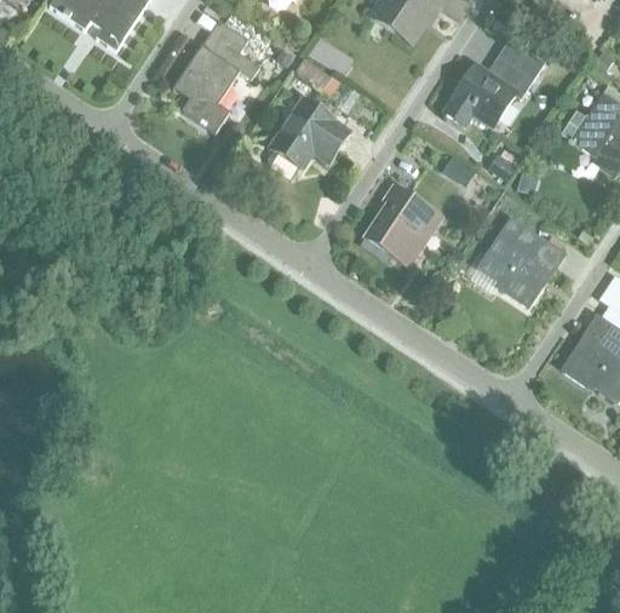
[(69,0),(69,4),(64,10),(87,26),(91,19),(121,40),(148,0),(69,0)]
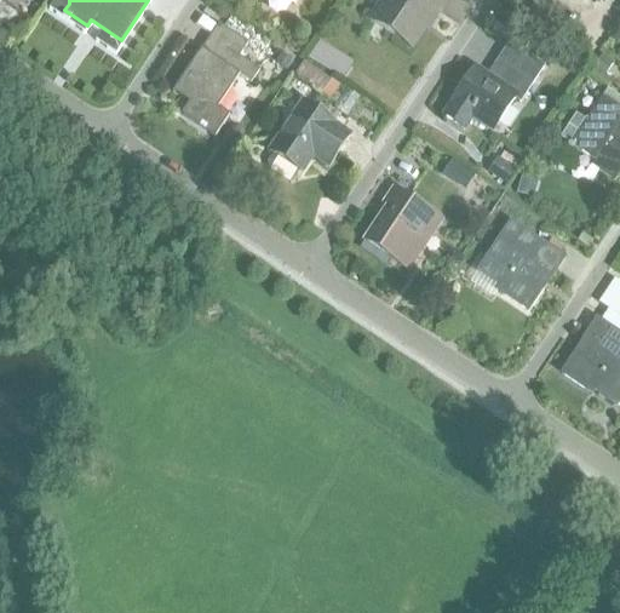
[(379,0),(369,16),(412,45),(440,4),(435,0),(379,0)]
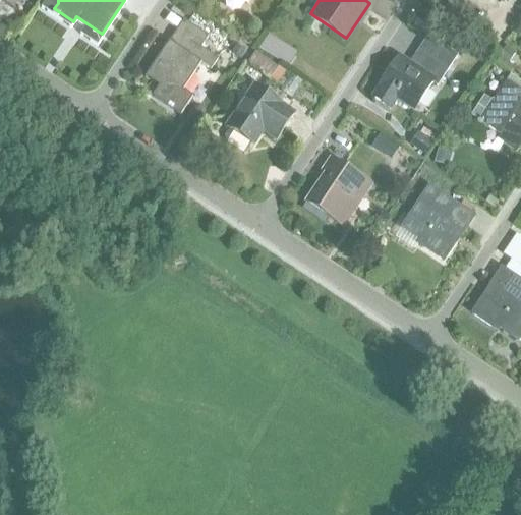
[(211,66),(218,55),(200,44),(208,33),(183,16),(175,29),(176,30),(171,39),(169,38),(145,73),(159,82),(153,93),(180,112),(192,94),(182,87),(200,59),(211,66)]
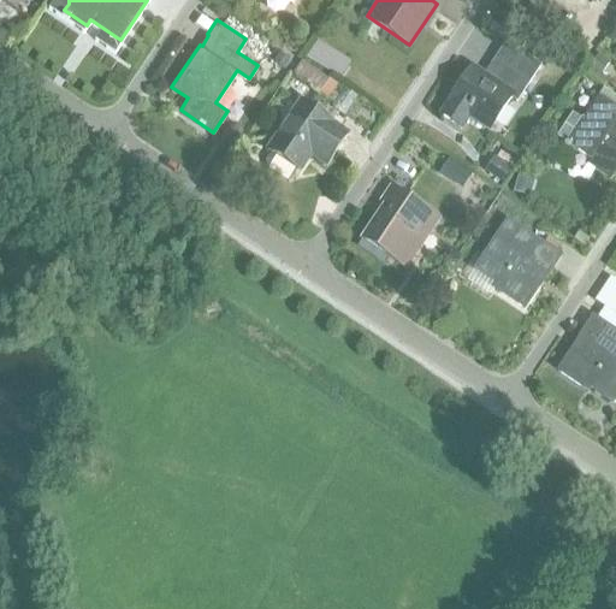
[(349,59),(317,37),(308,52),(341,72),(349,59)]
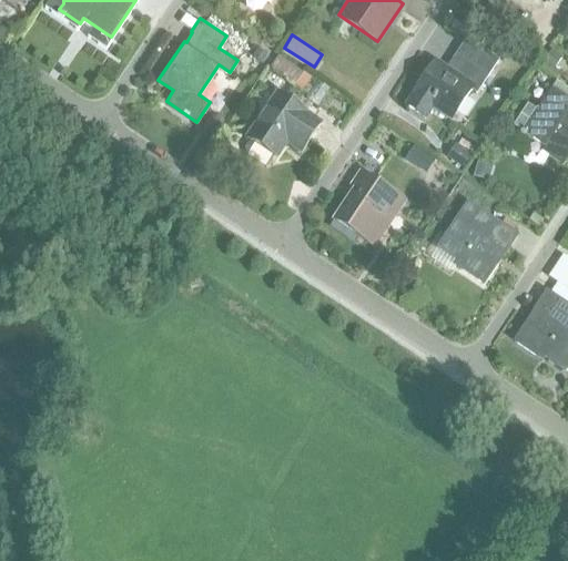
[(412,91),(413,92),(405,103),(424,115),(432,104),(450,116),(470,87),(477,90),(498,58),(465,37),(455,52),(463,57),(455,70),(434,58),(412,91)]
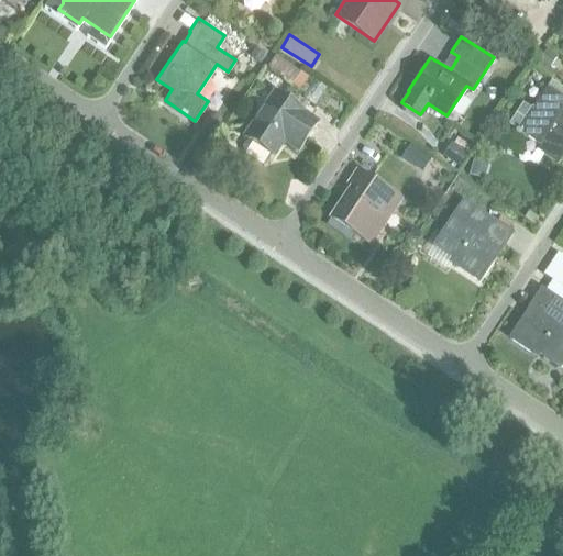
[(267,64),(300,85),(309,71),(301,67),(300,68),(275,52),(267,64)]
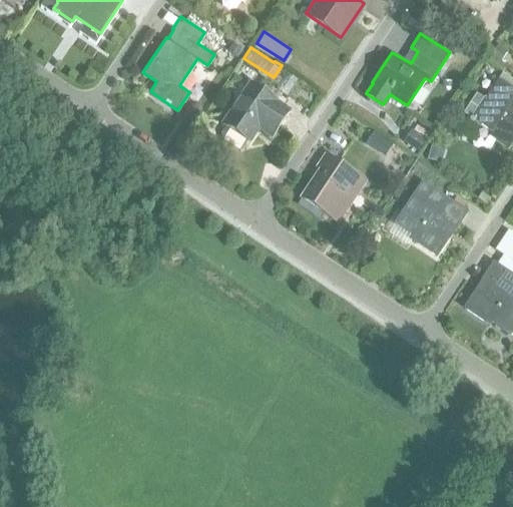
[(282,78),(298,88),(307,75),(292,64),(282,78)]
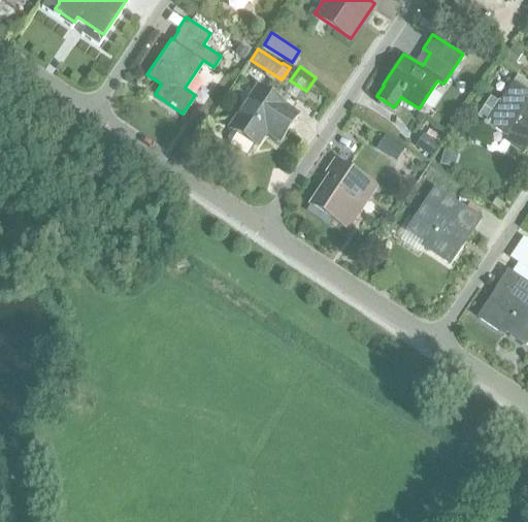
[(527,144),(527,89),(526,89),(527,86),(527,75),(519,69),(512,79),(499,99),(490,93),(476,112),(486,119),(484,121),(513,139),(509,144),(523,153),(527,144)]
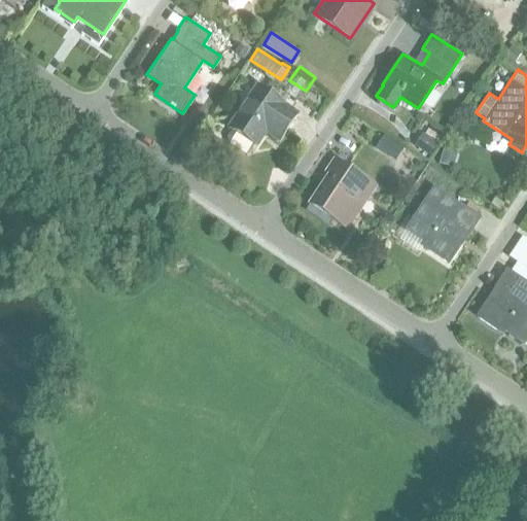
[(279,140),(297,112),(256,84),(227,127),(231,129),(226,134),(229,140),(246,152),(252,151),(255,145),(266,131),(279,140)]
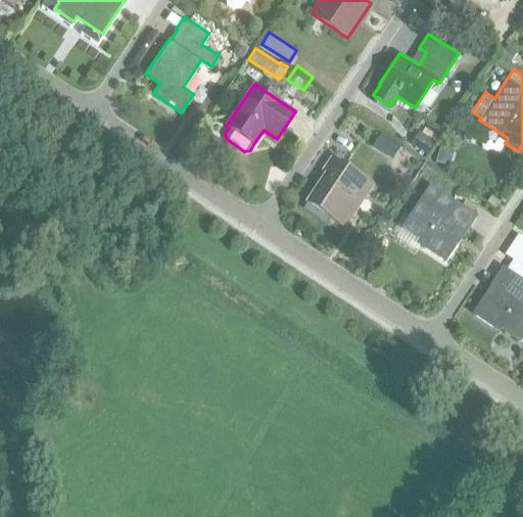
[(431,113),(424,125),(437,133),(444,122),(431,113)]
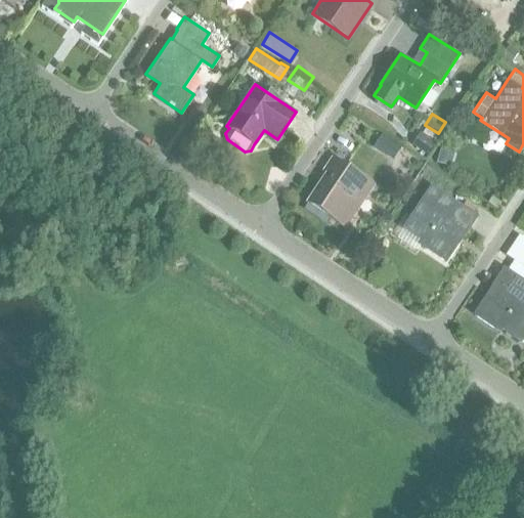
[(432,143),(436,133),(422,126),(418,136),(432,143)]
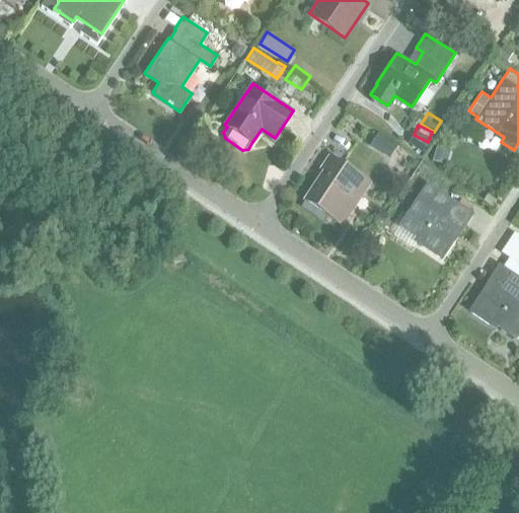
[(380,126),(374,137),(393,148),(400,137),(380,126)]
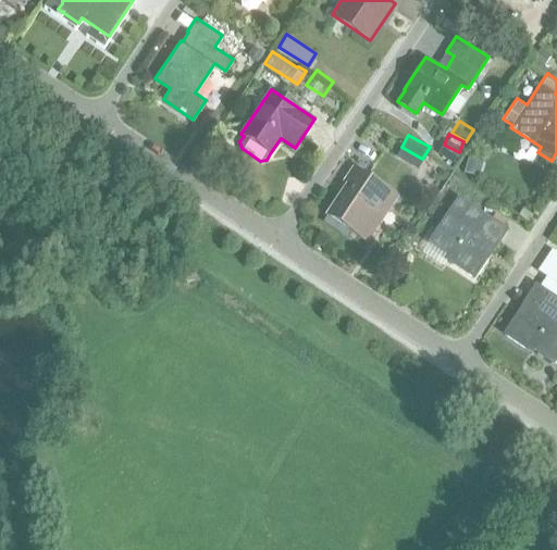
[(327,213),(367,239),(396,196),(354,166),(345,179),(348,182),(327,213)]
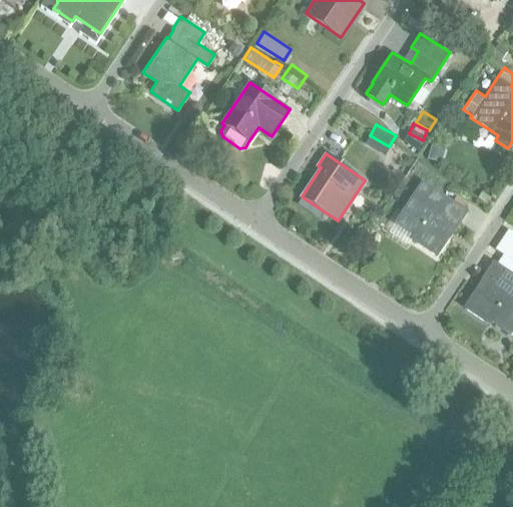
[(411,236),(436,254),(454,226),(455,227),(466,210),(422,180),(396,221),(389,230),(407,242),(411,236)]
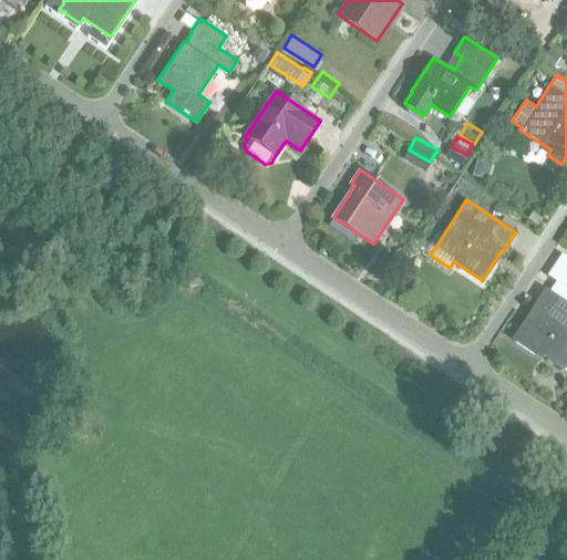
[(566,361),(566,282),(556,276),(547,290),(545,289),(533,307),(534,308),(514,338),(542,356),(544,352),(565,365),(566,361)]
